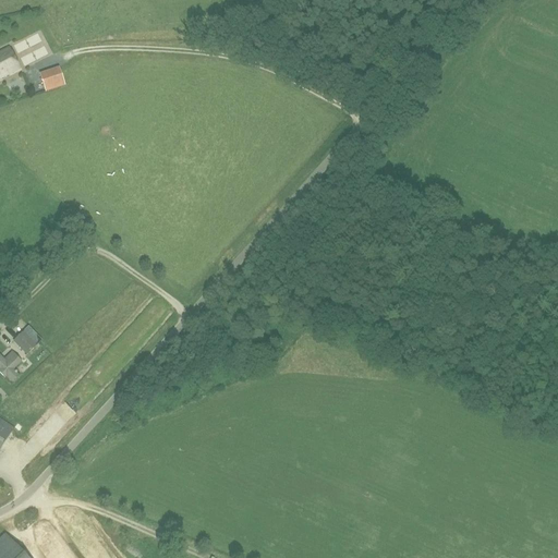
[(9,49),(0,52),(0,75),(19,67),(15,61),(15,62),(13,63),(11,58),(12,57),(13,57),(9,49)]
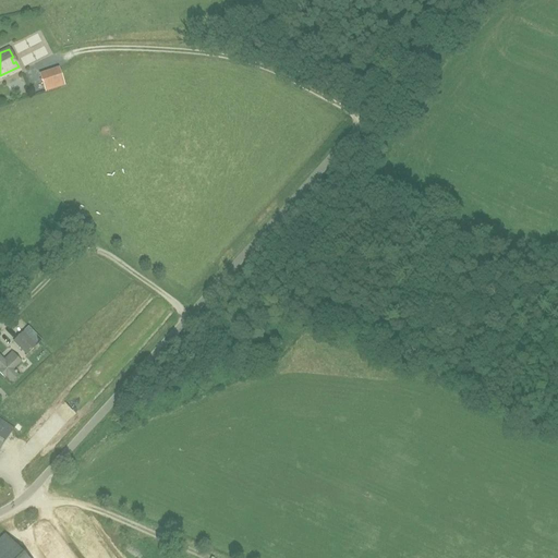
[(52,89),(64,86),(60,72),(47,75),(41,77),(46,92),(52,89)]
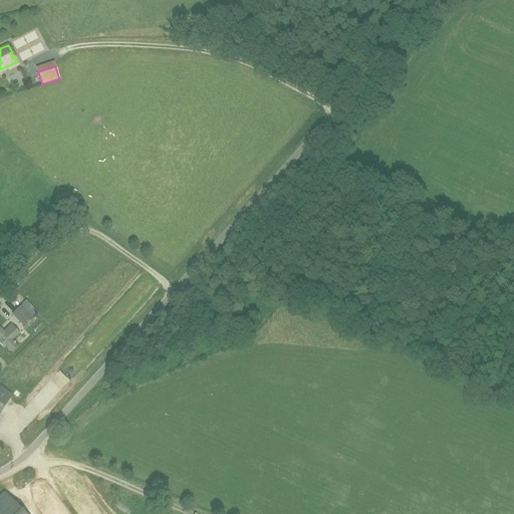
[(15,88),(23,85),(21,77),(12,80),(15,88)]
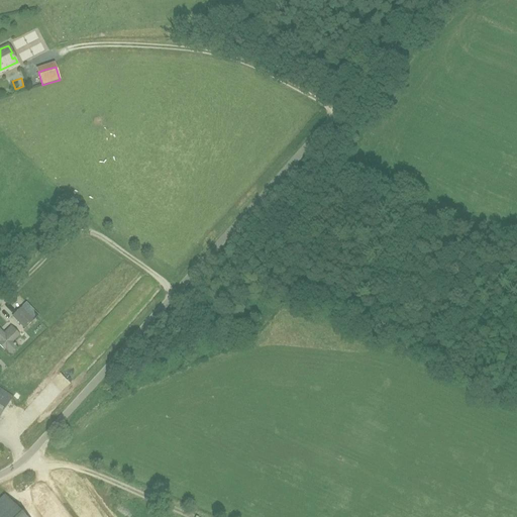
[(24,328),(33,320),(21,308),(12,317),(24,328)]
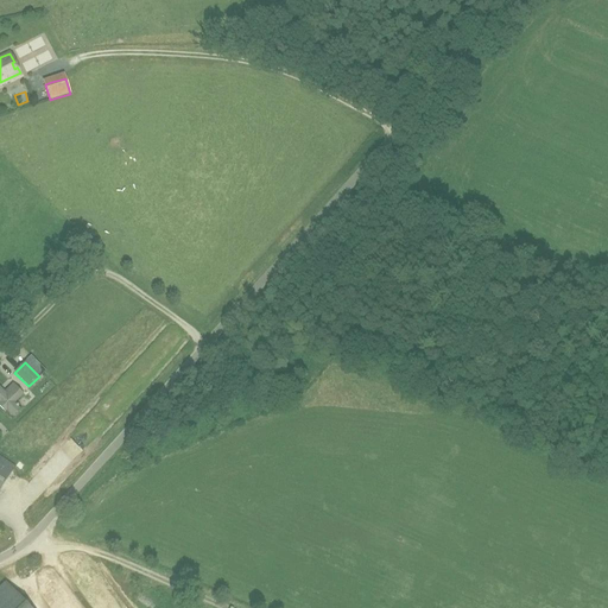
[(20,410),(14,403),(23,394),(13,385),(5,393),(0,388),(0,406),(5,412),(7,411),(13,417),(20,410)]
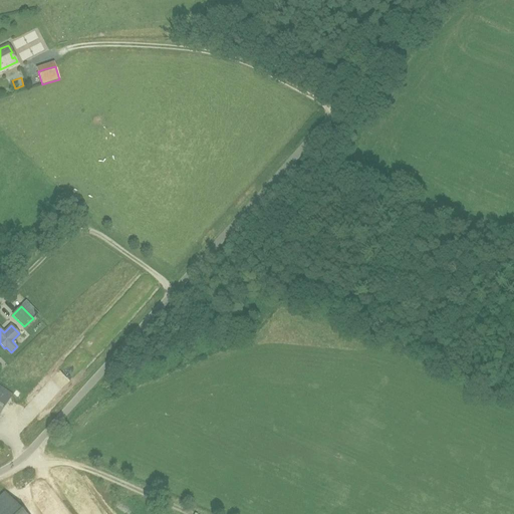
[(40,396),(49,405),(88,365),(78,355),(40,396)]
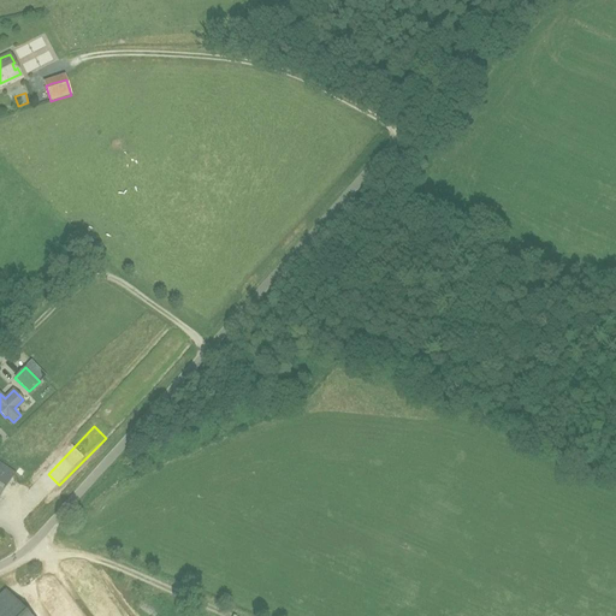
[(0,496),(15,473),(0,463),(0,496)]
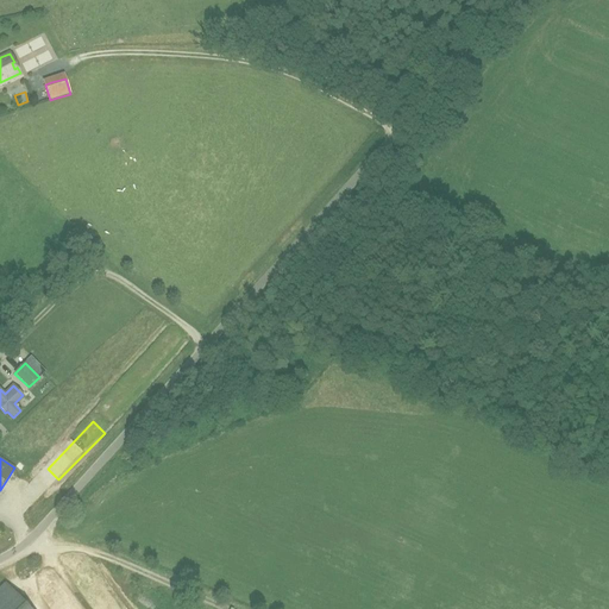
[(0,589),(0,608),(27,608),(6,584),(0,589)]
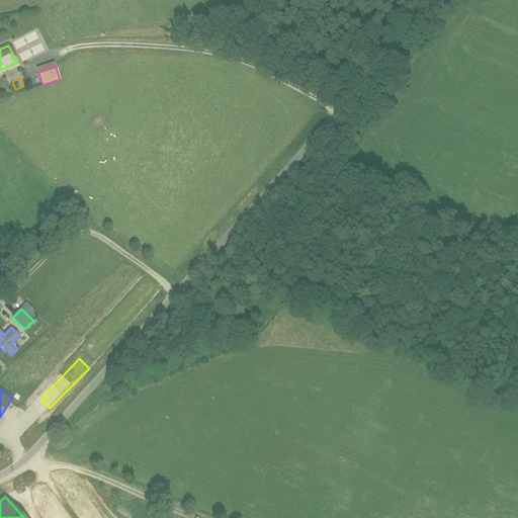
[(123,507),(119,513),(126,517),(133,517),(135,515),(123,507)]
